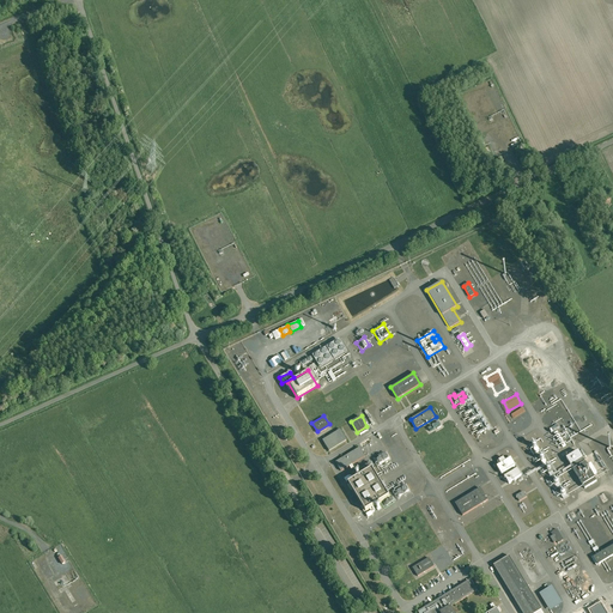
[(340,426),(321,437),(328,450),(347,438),(340,426)]
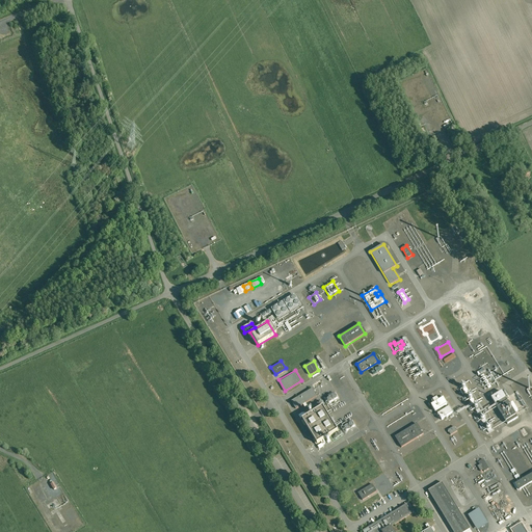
[(464,383),(458,387),(462,395),(469,392),(464,383)]
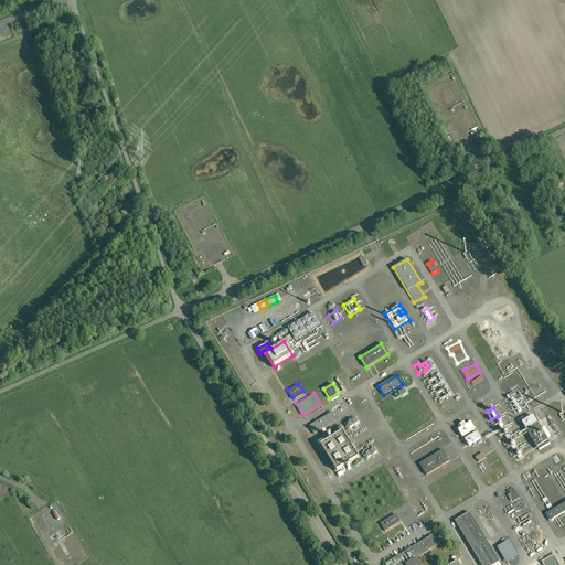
[(331,409),(309,424),(315,433),(337,420),(331,409)]
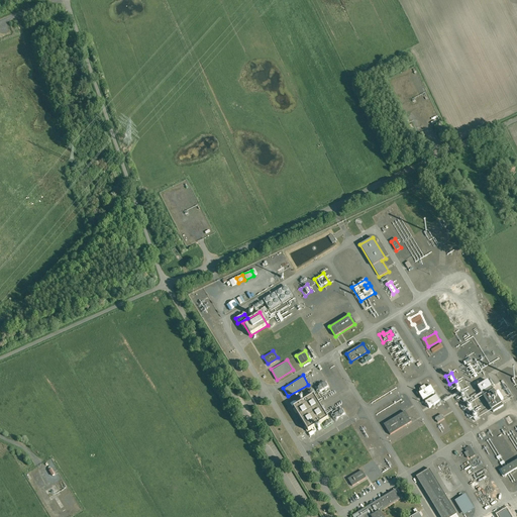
[(489,380),(478,386),(493,412),(504,406),(489,380)]
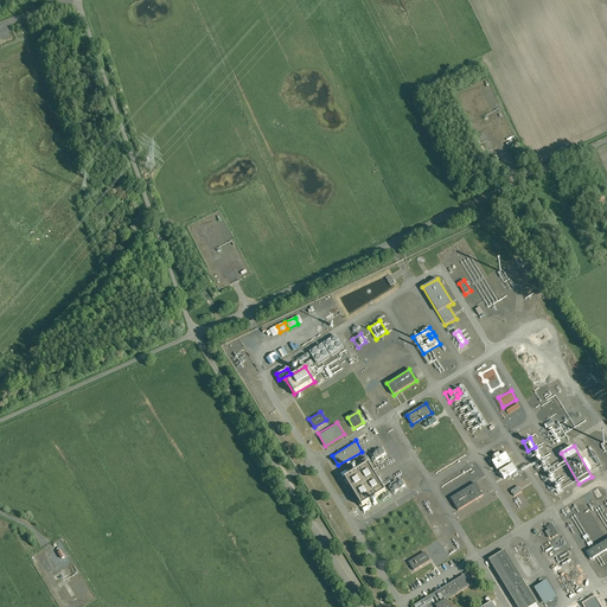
[(374,461),(387,455),(384,449),(371,454),(374,461)]
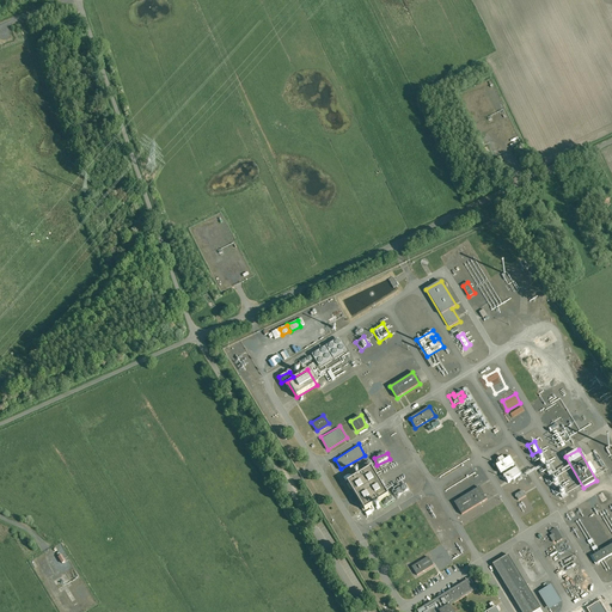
[(508,483),(521,475),(510,457),(506,460),(503,457),(499,459),(501,464),(496,466),(502,475),(503,475),(508,483)]
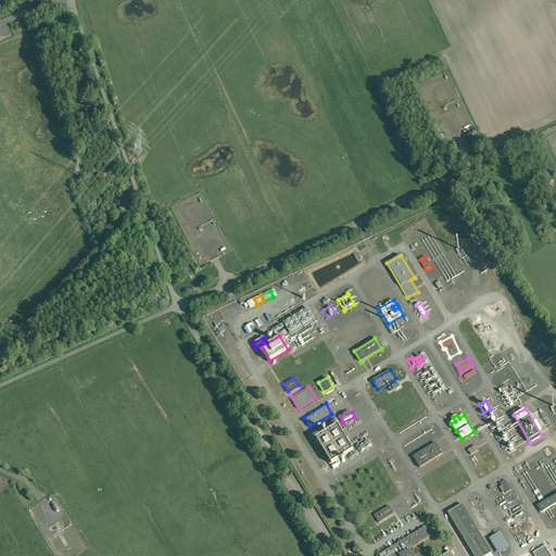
[(330,425),(316,433),(314,434),(316,438),(332,428),(330,425)]
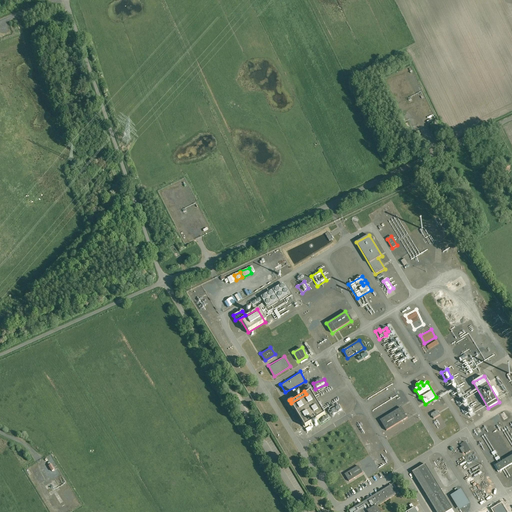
[(312,393),(292,405),(306,428),(326,416),(312,393)]
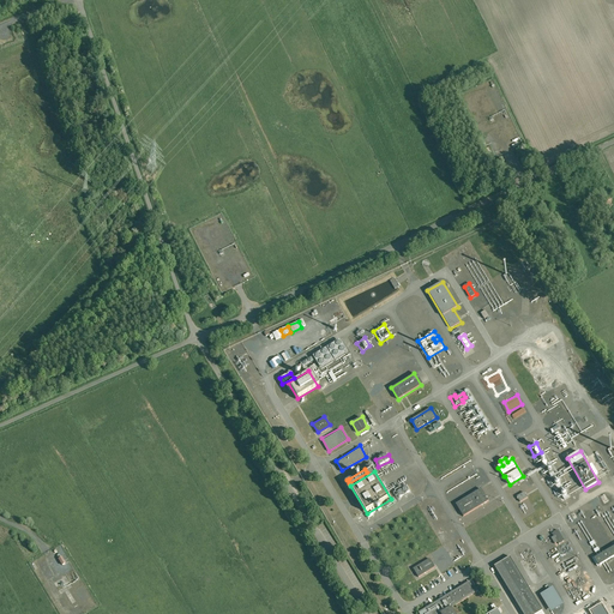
[(411,493),(408,485),(395,489),(398,499),(411,493)]
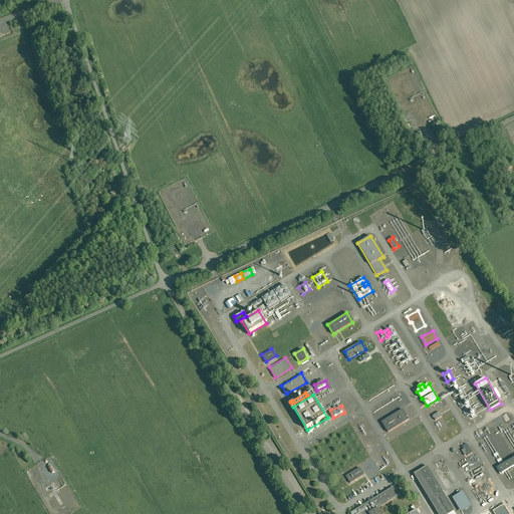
[(403,409),(381,422),(388,432),(409,419),(403,409)]
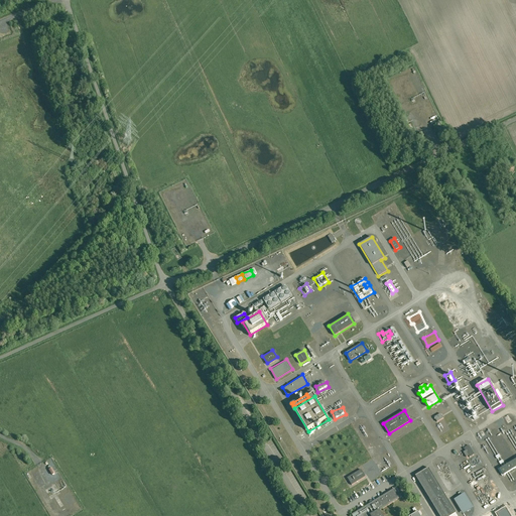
[(434,417),(437,422),(443,418),(440,413),(434,417)]
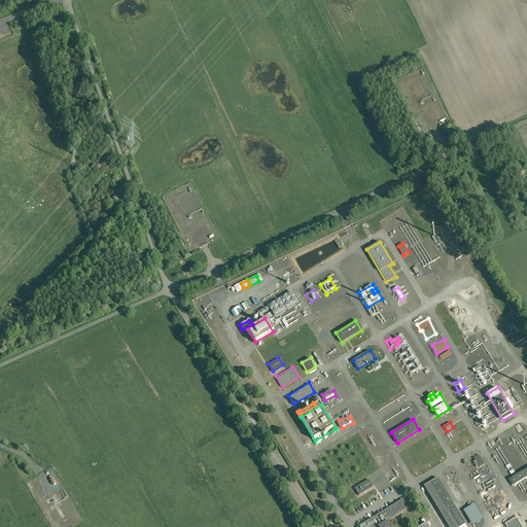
[(473,458),(476,461),(473,461),(477,468),(484,464),(480,455),(473,458)]
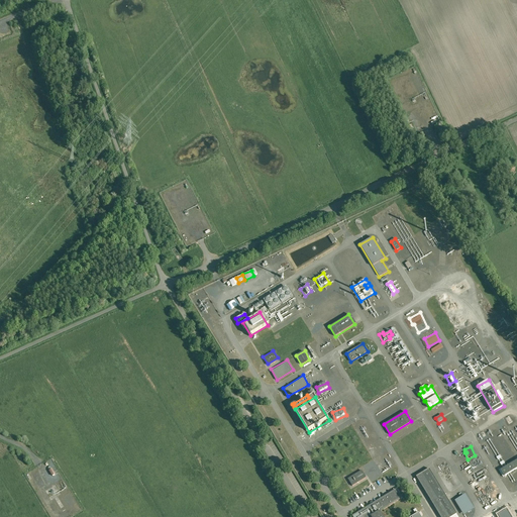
[(503,477),(516,469),(516,458),(499,470),(503,477)]
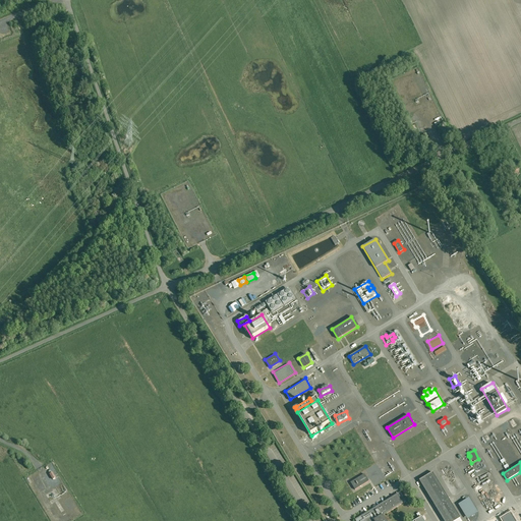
[(432,472),(419,482),(443,520),(458,520),(462,519),(432,472)]
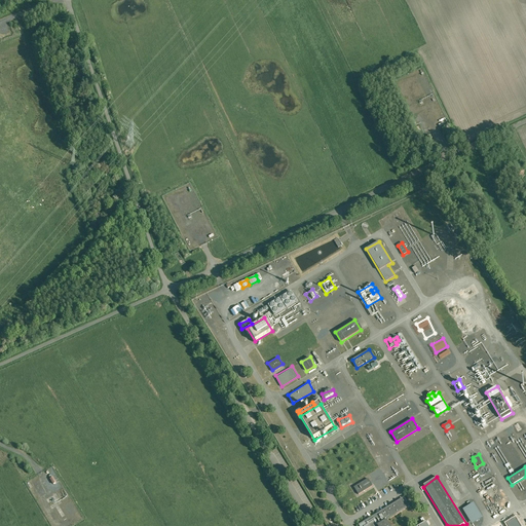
[(369,480),(354,488),(359,494),(373,486),(369,480)]
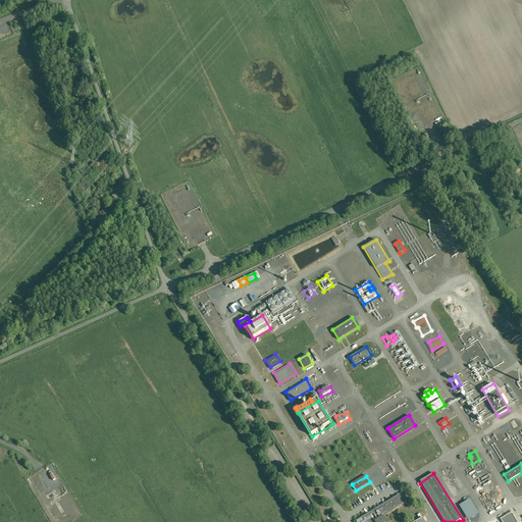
[(356,521),(371,521),(372,521),(424,521),(421,517),(413,521),(412,521),(385,521),(381,514),(406,500),(401,492),(355,519),(356,521)]
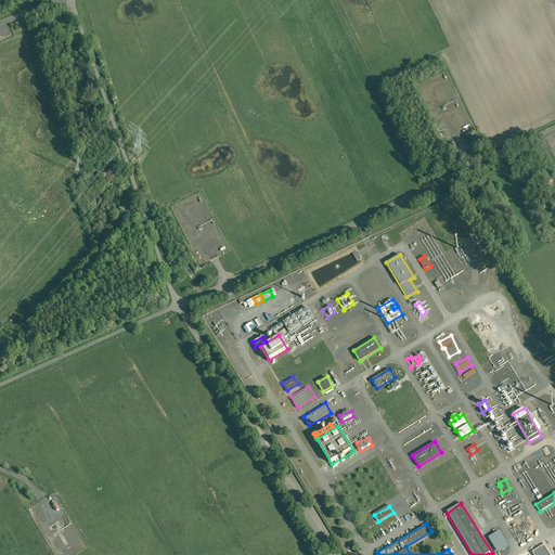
[(488,538),(498,554),(510,546),(500,530),(488,538)]
